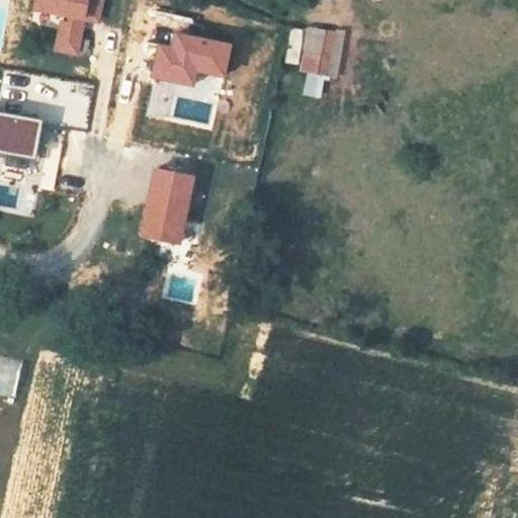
[(101,0),(35,0),(33,9),(68,16),(67,22),(62,21),(56,50),(77,54),(84,19),(98,22),(101,0)]
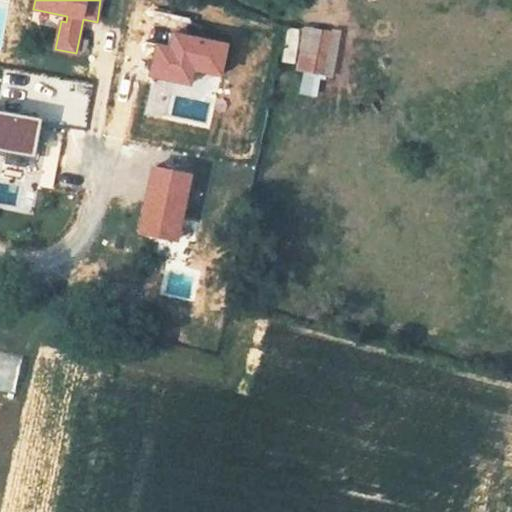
[(300,25),(297,73),(335,75),(338,28),(300,25)]
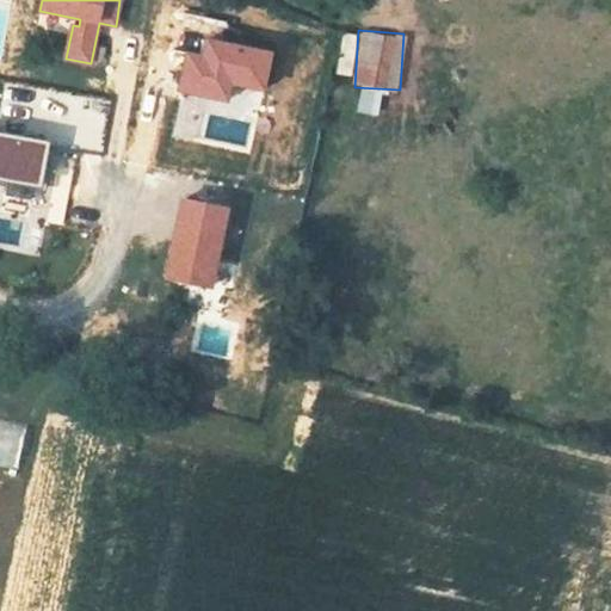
[(335,72),(351,74),(358,34),(343,31),(335,72)]
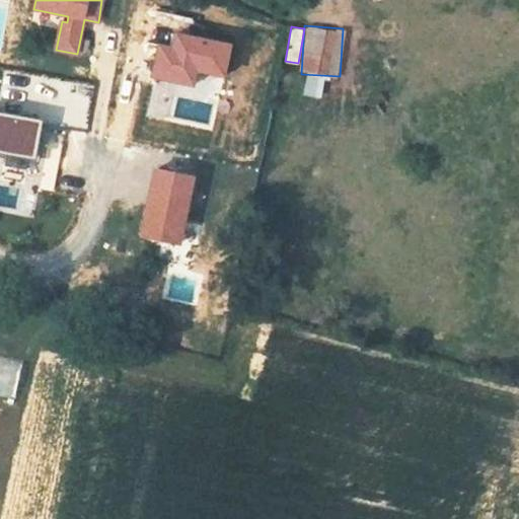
[(172,48),(158,45),(152,75),(194,84),(196,69),(224,75),(230,44),(175,32),(172,48)]
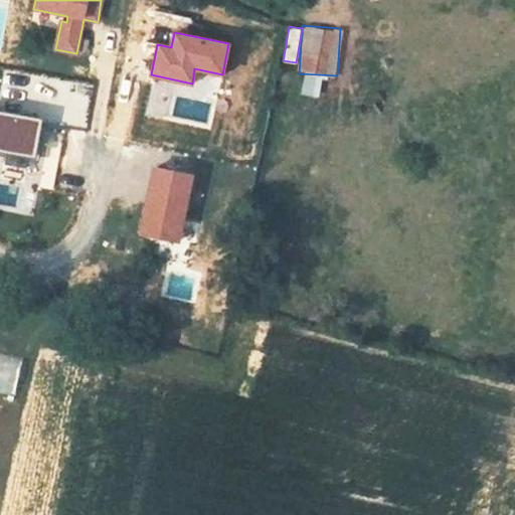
[(300,93),(319,96),(323,75),(304,71),(300,93)]
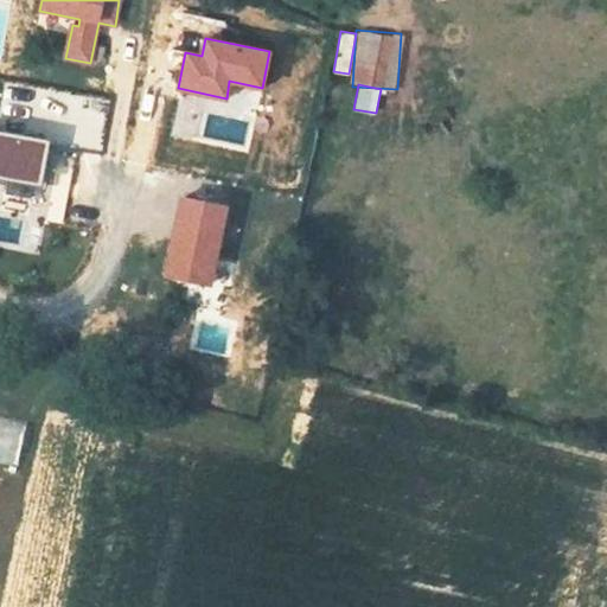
[(0,136),(0,185),(6,186),(5,195),(30,199),(31,191),(32,185),(45,187),(50,165),(44,164),(39,163),(43,141),(18,136),(18,140),(0,136)]
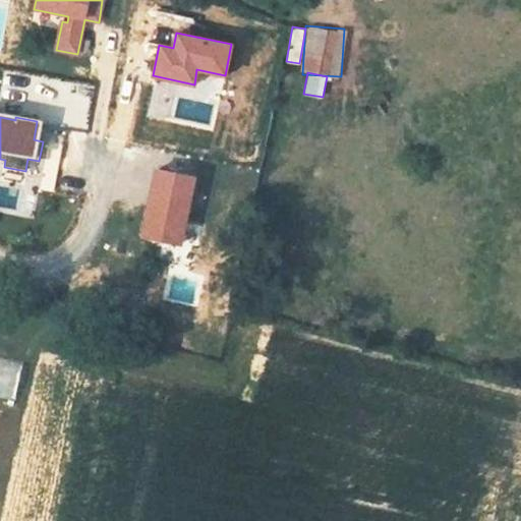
[(167,148),(164,171),(191,175),(194,151),(167,148)]
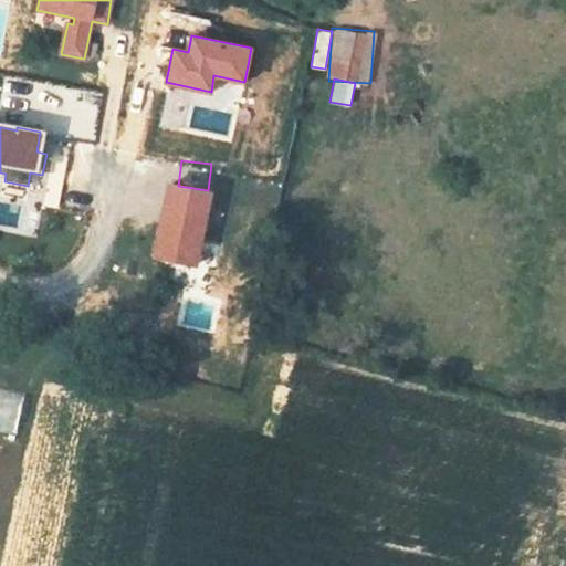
[(209,194),(168,185),(154,258),(195,266),(209,194)]
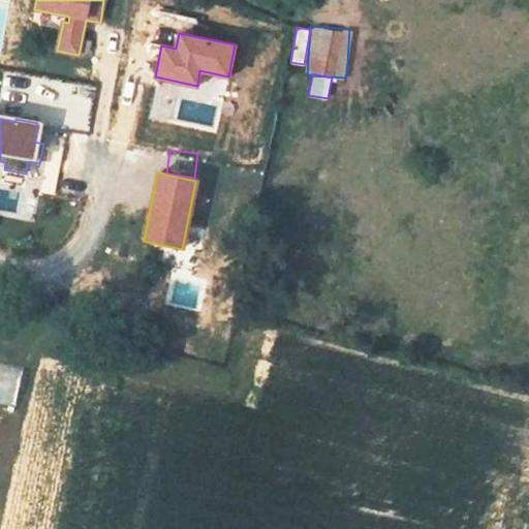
[(0,403),(13,406),(22,369),(0,364),(0,403)]
